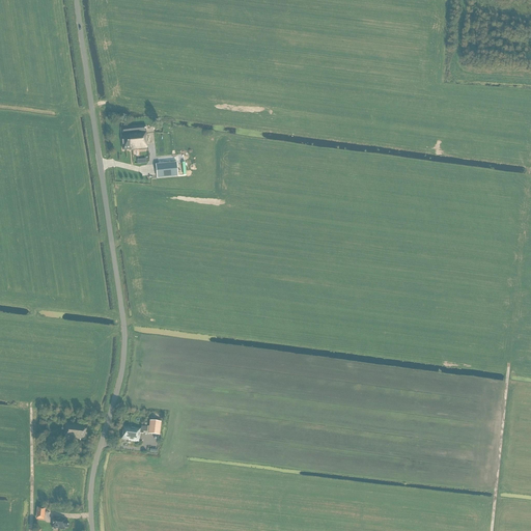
[(146,144),(147,144),(145,126),(120,128),(122,150),(130,149),(131,156),(134,156),(134,150),(147,149),(146,144)]
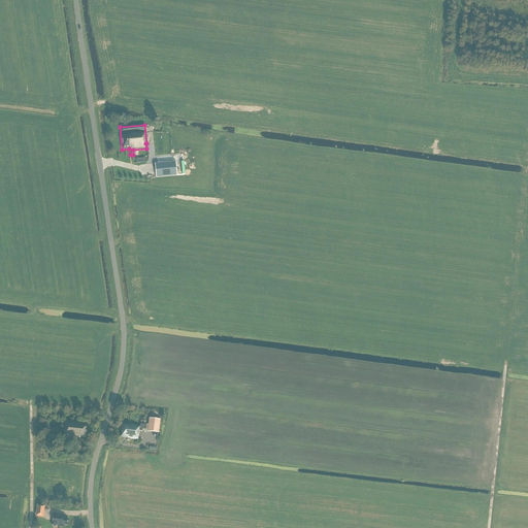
[(185,140),(185,133),(172,133),(172,139),(175,139),(175,142),(178,142),(178,140),(185,140)]
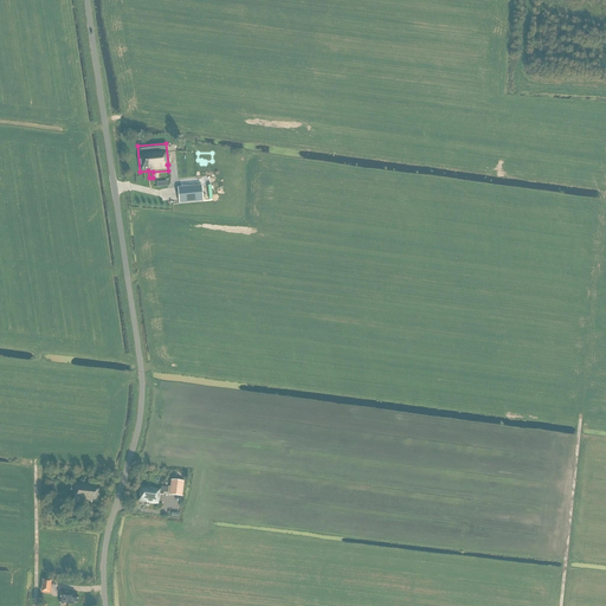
[(201,186),(178,188),(180,204),(202,201),(201,186)]
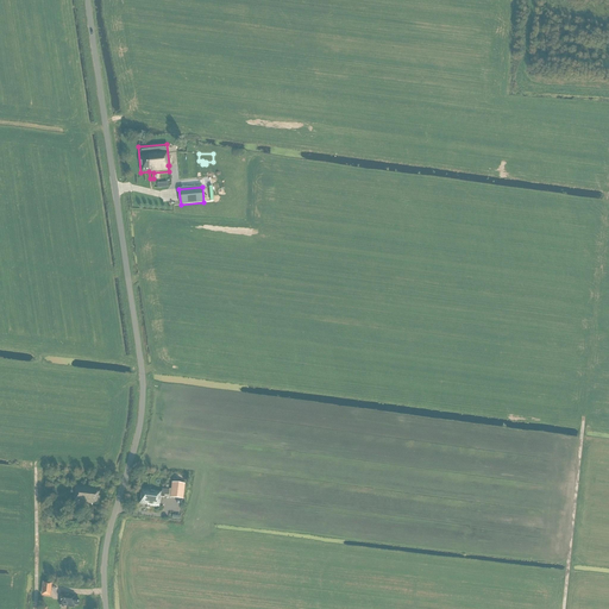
[(171,483),(170,498),(183,500),(184,484),(171,483)]
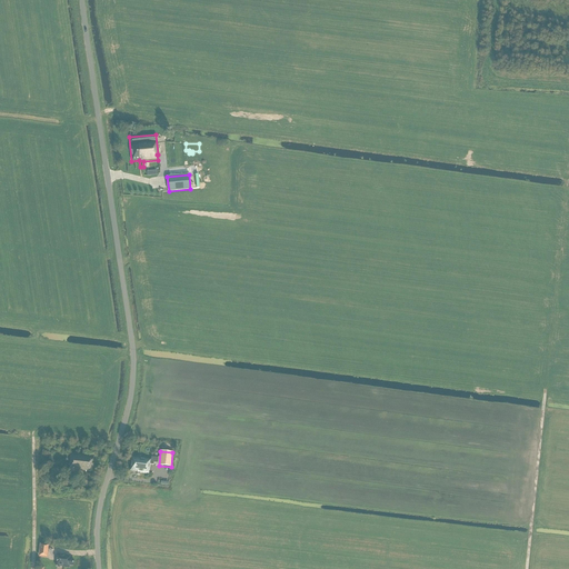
[(92,471),(95,456),(70,453),(68,466),(69,466),(69,470),(86,472),(86,471),(92,471)]
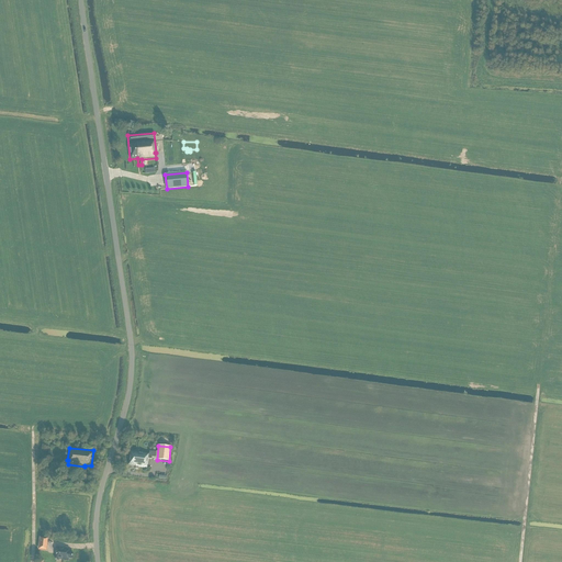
[(149,451),(149,453),(130,451),(128,464),(135,465),(135,468),(137,469),(138,468),(147,469),(147,464),(148,459),(152,459),(152,457),(156,458),(156,452),(155,452),(156,448),(153,448),(153,451),(149,451)]
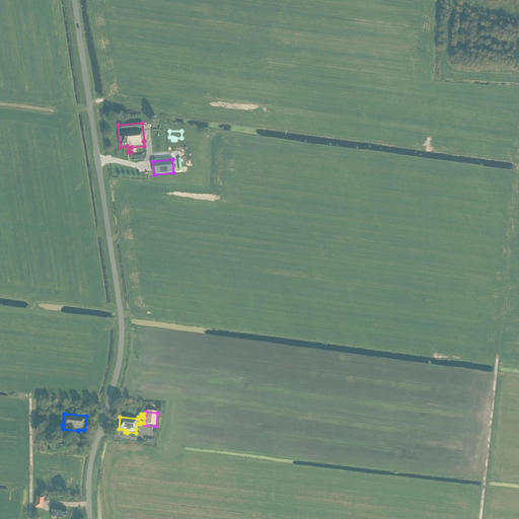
[(36,497),(35,504),(35,508),(43,509),(44,498),(36,497)]
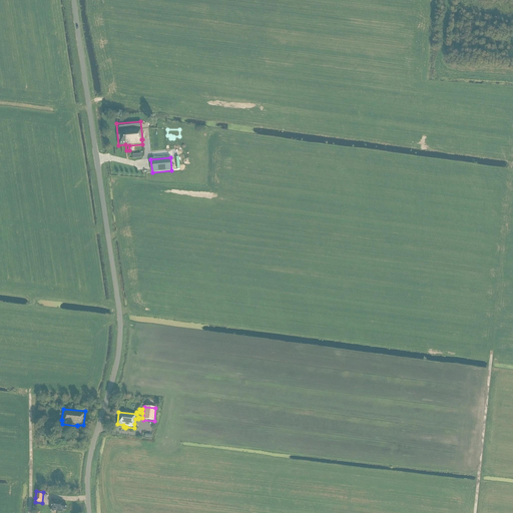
[(65,510),(66,505),(63,504),(63,501),(58,501),(51,500),(50,503),(51,503),(50,510),(58,511),(62,512),(62,510),(65,510)]
